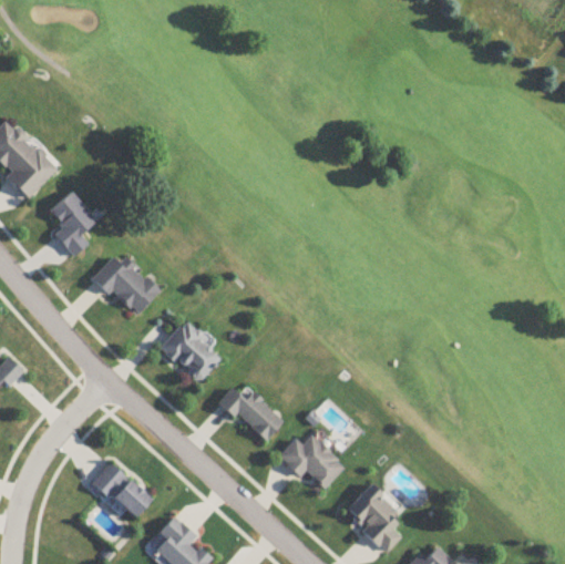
[(29,198),(59,167),(8,119),(0,126),(0,159),(12,172),(8,177),(29,198)]
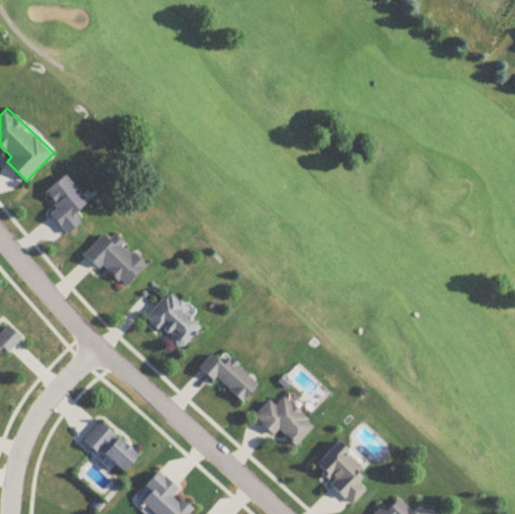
[(52,212),(69,232),(83,221),(76,213),(90,201),(68,175),(46,191),(59,206),(52,212)]
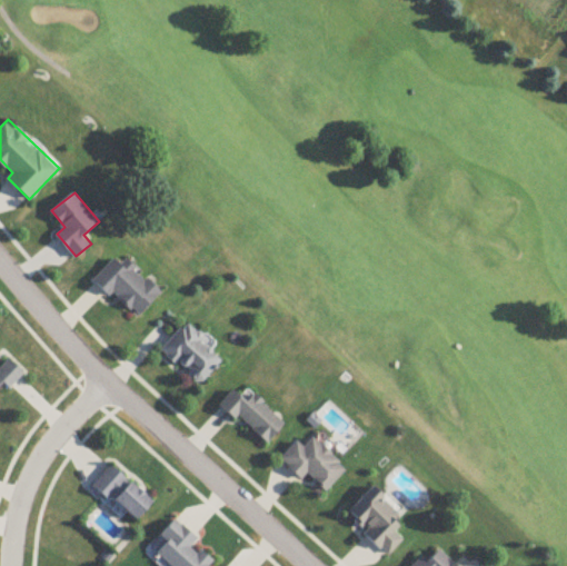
[(127,258),(122,262),(115,256),(96,278),(138,316),(161,289),(127,258)]
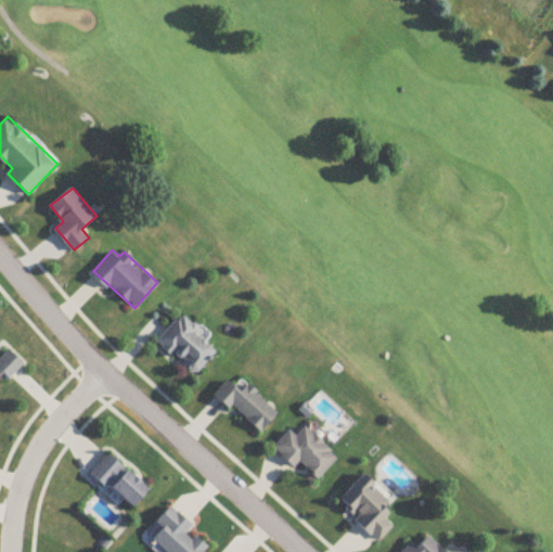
[(158,341),(195,373),(219,347),(181,313),(158,341)]
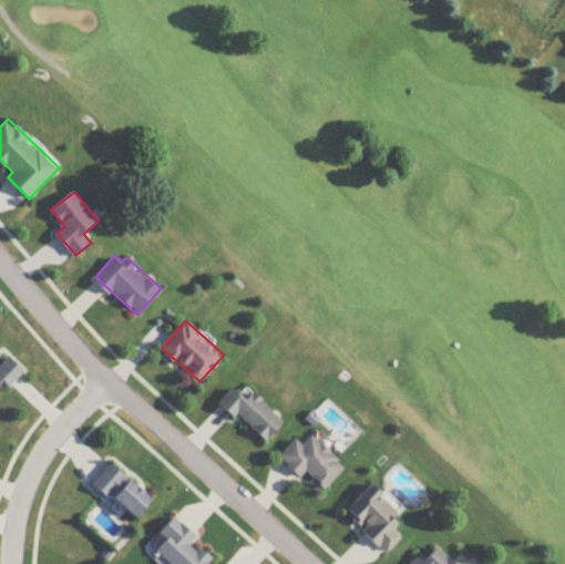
[(0,382),(4,379),(10,386),(26,370),(10,356),(0,365),(0,382)]
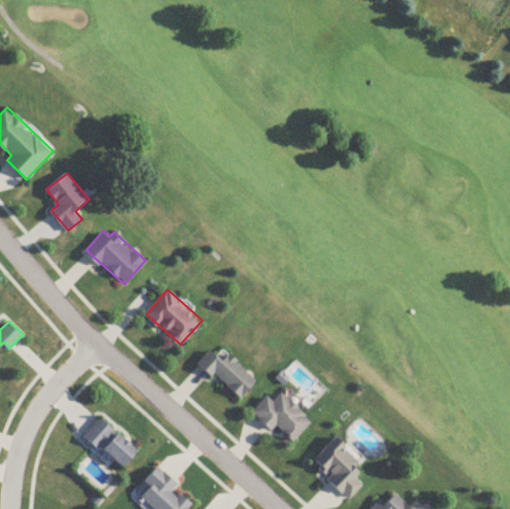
[(200,361),(240,398),(257,378),(227,351),(221,358),(211,348),(200,361)]
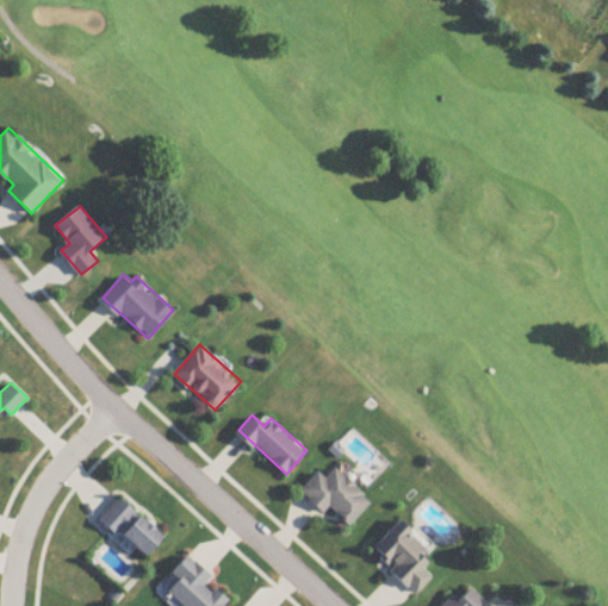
[(327,476),(320,470),(302,489),(324,511),(330,505),(351,524),(373,500),(336,466),(327,476)]
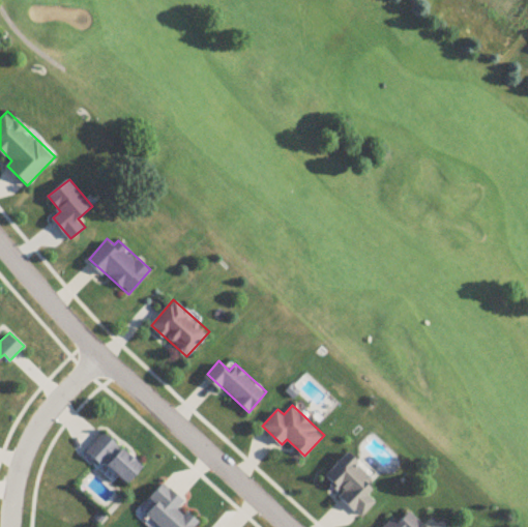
[(89,449),(125,485),(143,467),(107,432),(89,449)]
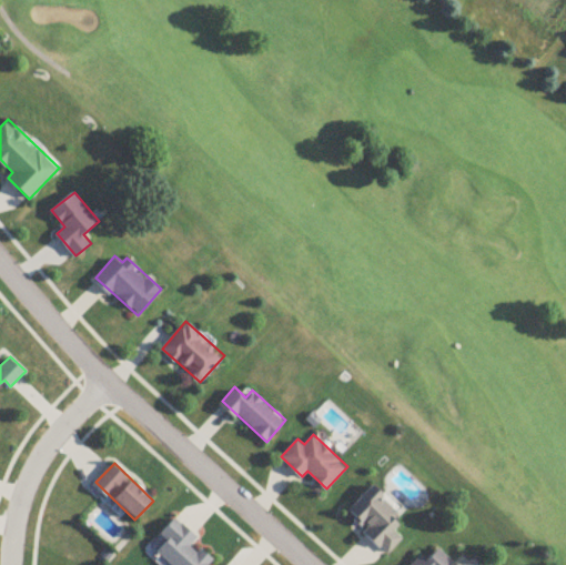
[(403,538),(395,531),(401,524),(394,518),(401,511),(373,485),(346,512),(388,553),(403,538)]
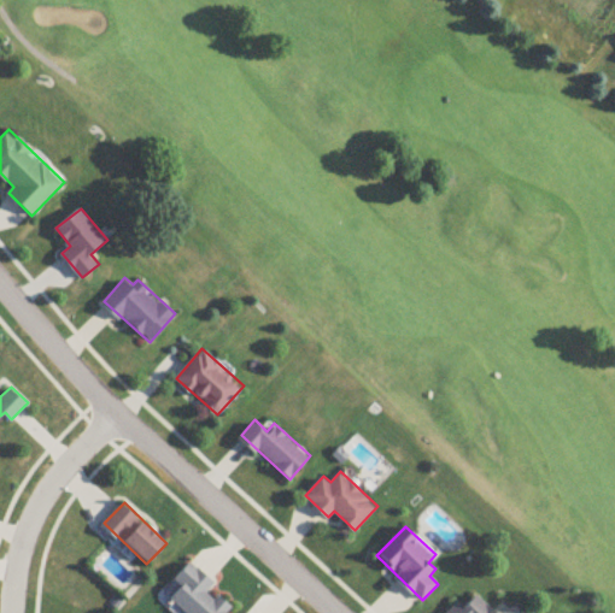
[(226,612),(232,608),(211,589),(216,583),(192,561),(175,579),(182,587),(171,597),(187,612),(226,612)]
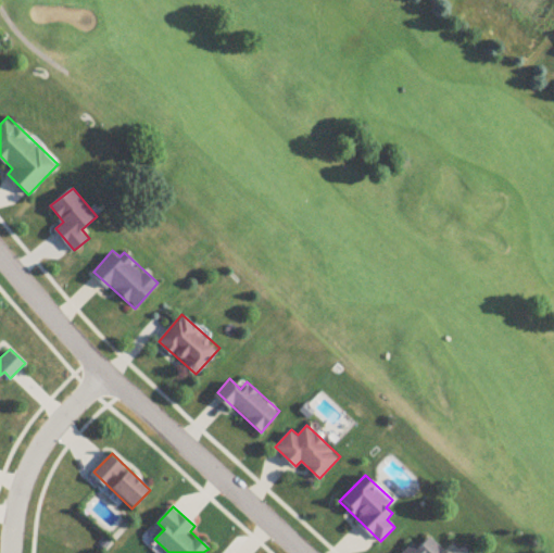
[(413,543),(402,552),(448,552),(430,536),(417,548),(413,543)]
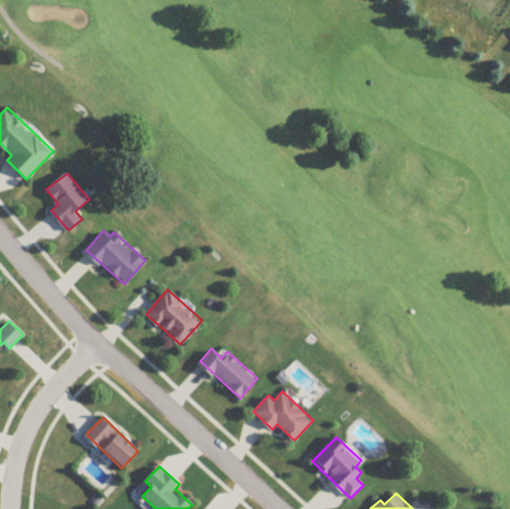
All buildings are outlined.
